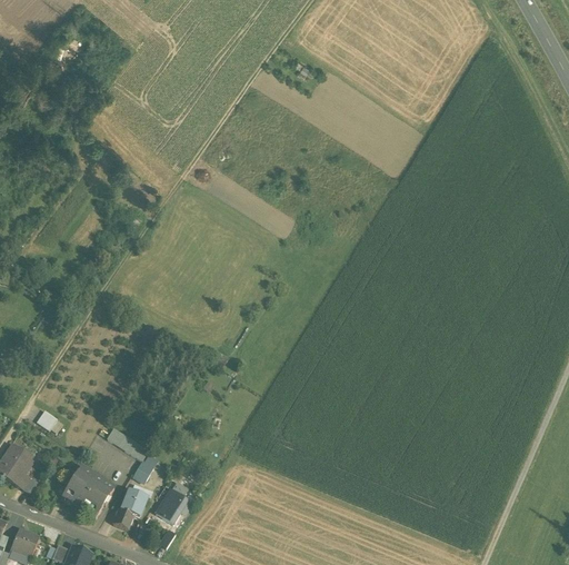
[(15,375),(8,384),(12,387),(19,378),(15,375)]
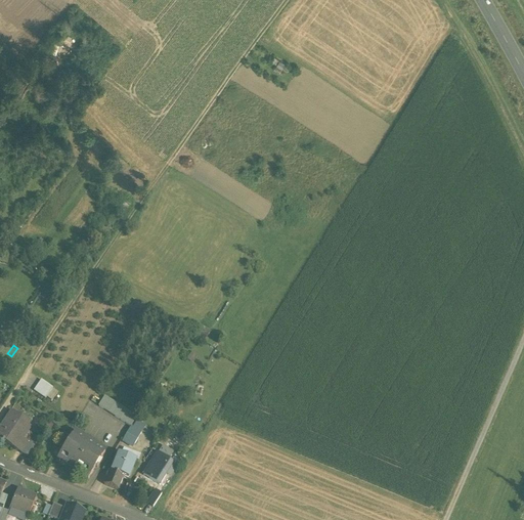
[(52,386),(41,378),(37,383),(48,391),(52,386)]
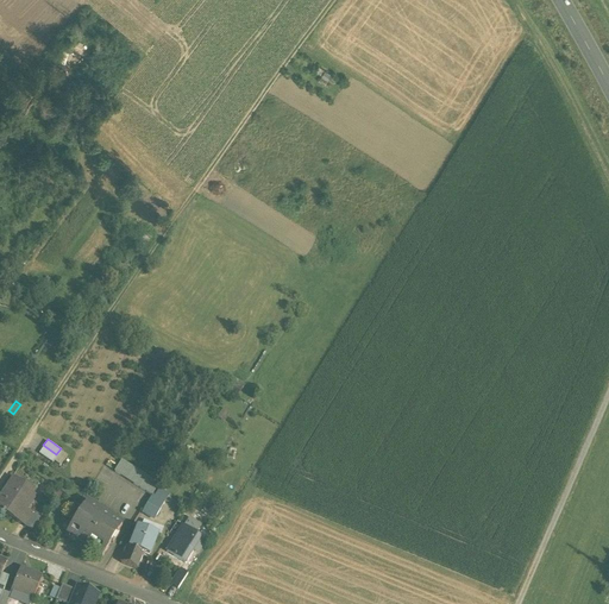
[(56,454),(43,445),(38,451),(52,460),(56,454)]
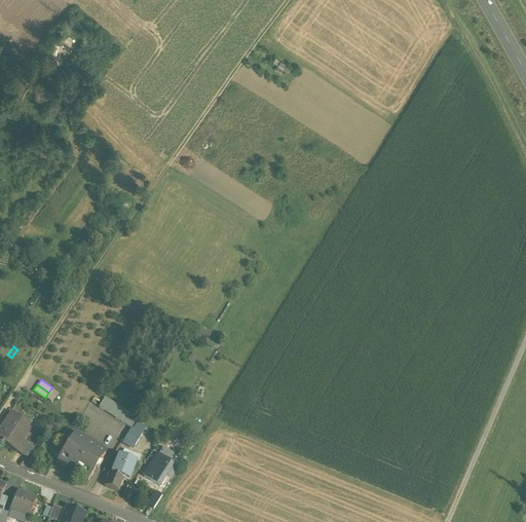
[(137,415),(105,395),(99,405),(130,425),(137,415)]
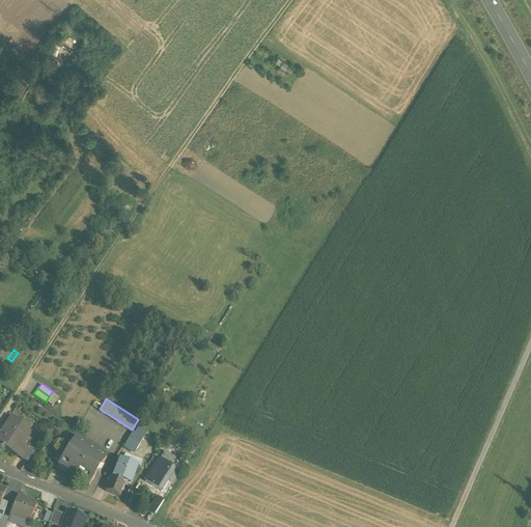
[(31,427),(11,414),(0,431),(0,446),(0,447),(1,448),(3,445),(15,452),(22,442),(31,427)]
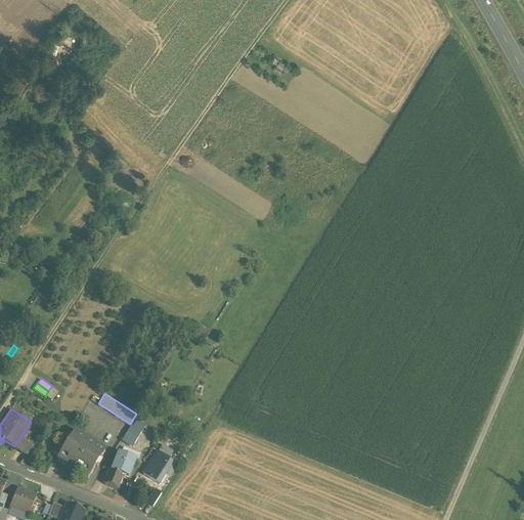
[(144,425),(135,420),(132,425),(135,427),(140,431),(144,425)]
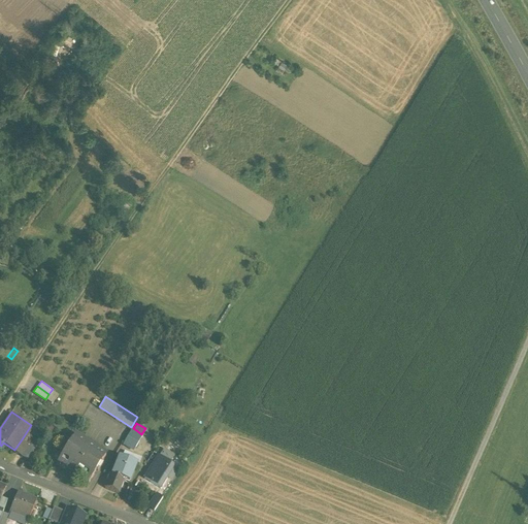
[(133,428),(131,427),(126,435),(123,441),(128,446),(128,445),(136,430),(133,428)]
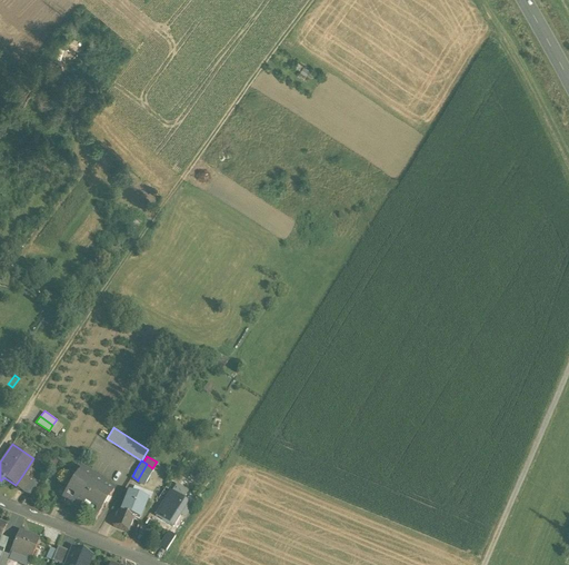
[(147,464),(138,479),(146,479),(152,468),(147,464)]
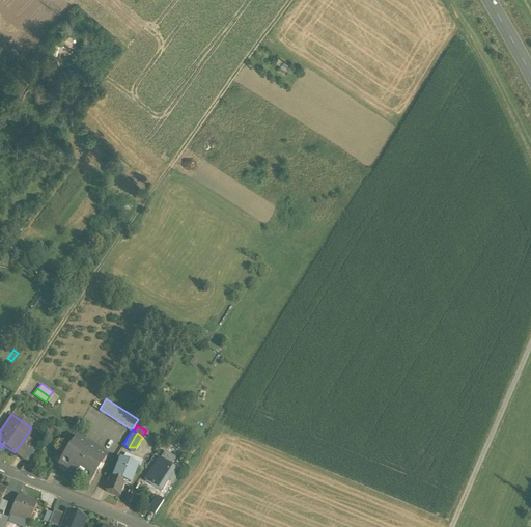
[(106,454),(76,436),(58,463),(88,482),(106,454)]
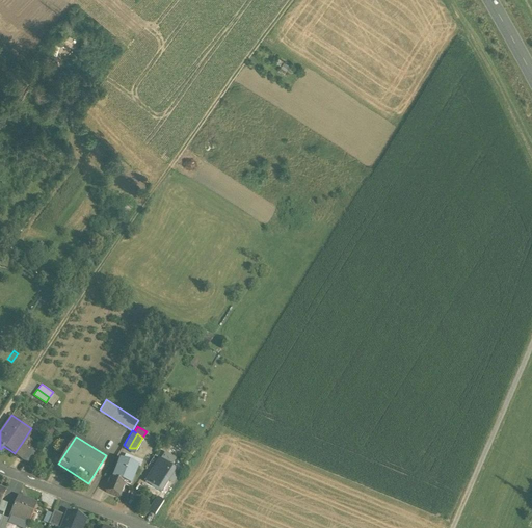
[(22,443),(15,453),(27,462),(34,450),(22,443)]
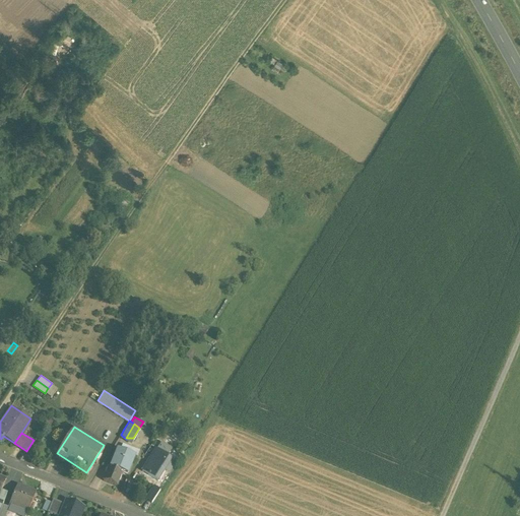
[(139,449),(125,444),(124,448),(123,450),(134,454),(136,455),(139,449)]
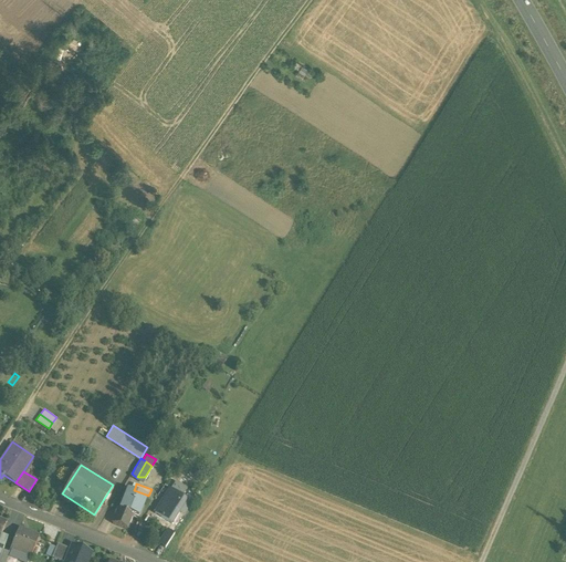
[(130,486),(126,498),(124,497),(121,507),(133,512),(132,513),(137,516),(146,495),(134,490),(135,488),(130,486)]
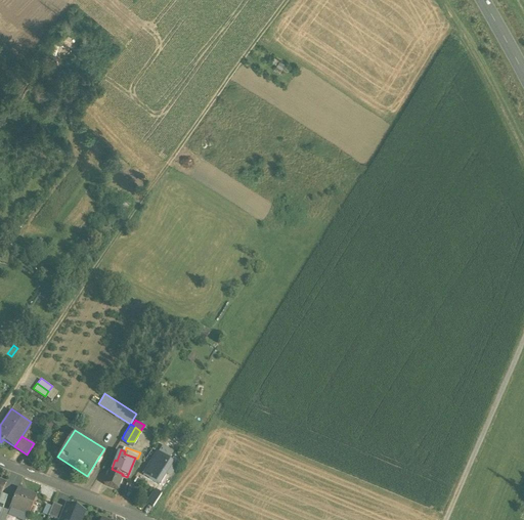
[(170,459),(157,450),(143,472),(159,482),(166,470),(172,461),(173,460),(170,459)]
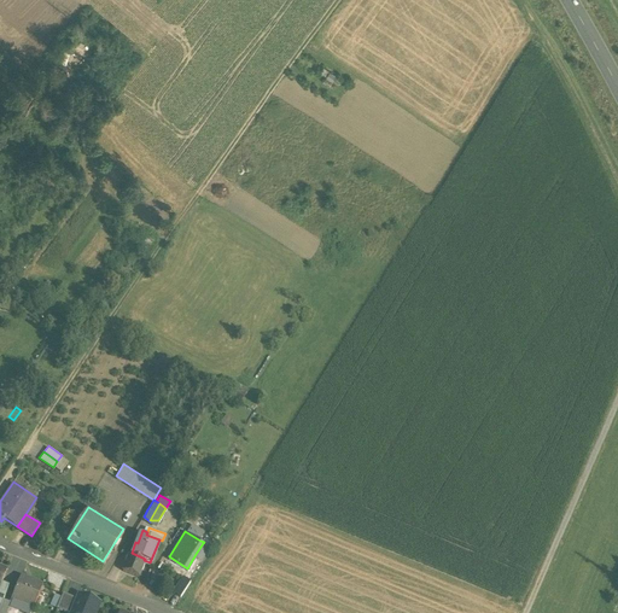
[(211,542),(203,536),(200,541),(204,542),(203,543),(208,547),(211,542)]
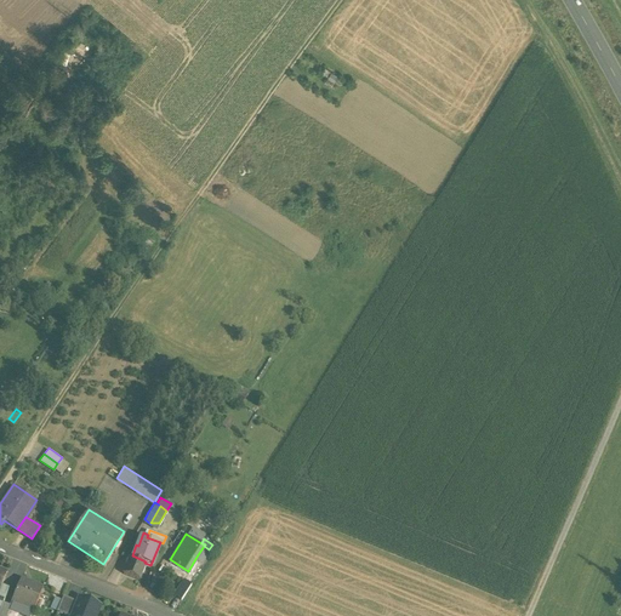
[(204,546),(197,557),(201,560),(209,549),(204,546)]
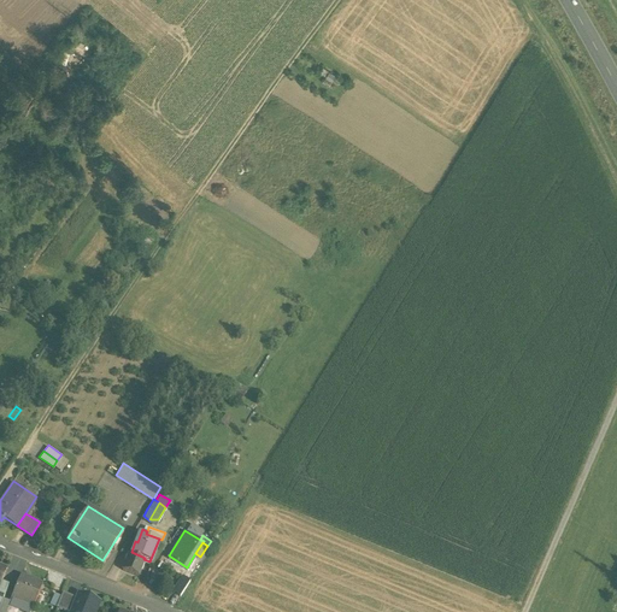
[(131,552),(128,551),(122,568),(139,574),(144,559),(145,558),(131,552)]
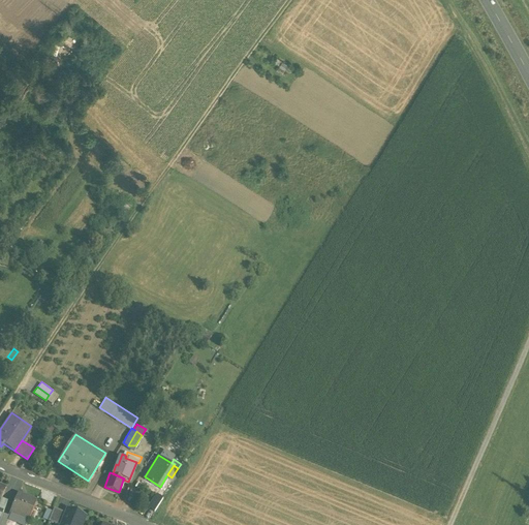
[(36,498),(18,491),(9,510),(28,518),(36,498)]
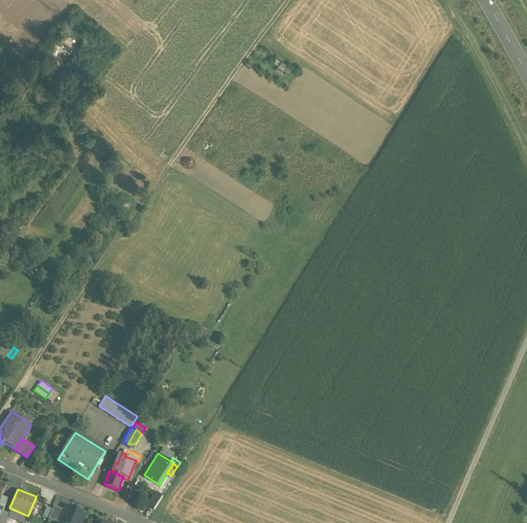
[(155,490),(147,503),(153,508),(162,494),(155,490)]
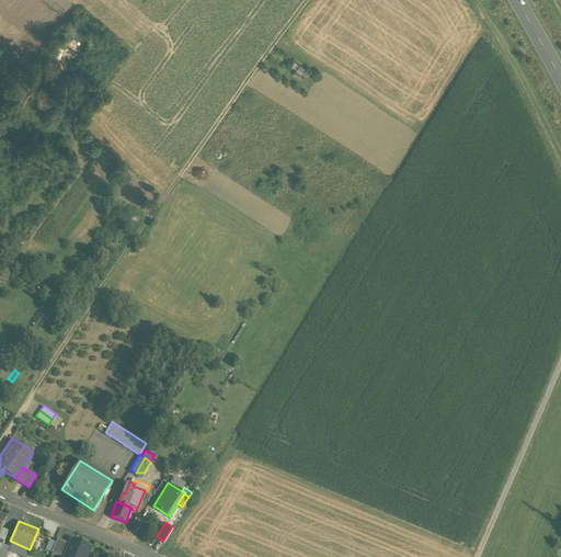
[(69,542),(57,537),(52,550),(64,556),(69,542)]
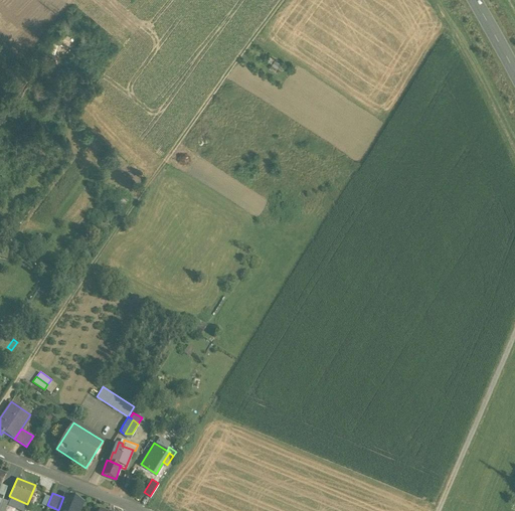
[(77,510),(82,501),(64,494),(63,497),(58,510),(57,510),(77,510)]
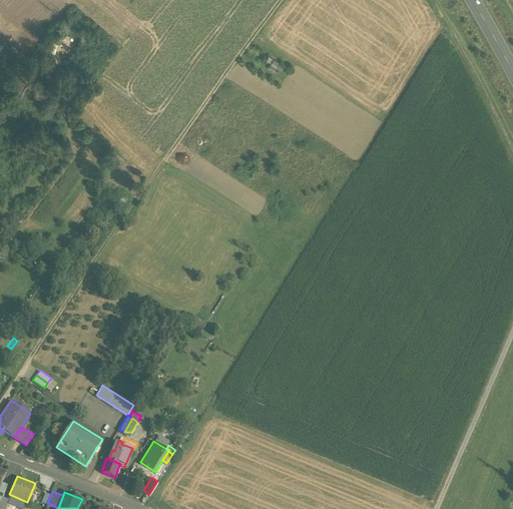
[(0,500),(0,508),(4,508),(8,498),(2,496),(0,500)]
